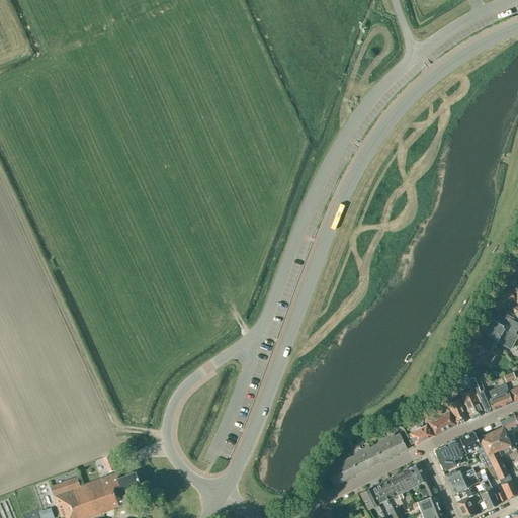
[(431,60),(441,52),(438,48),(428,56),(431,60)]
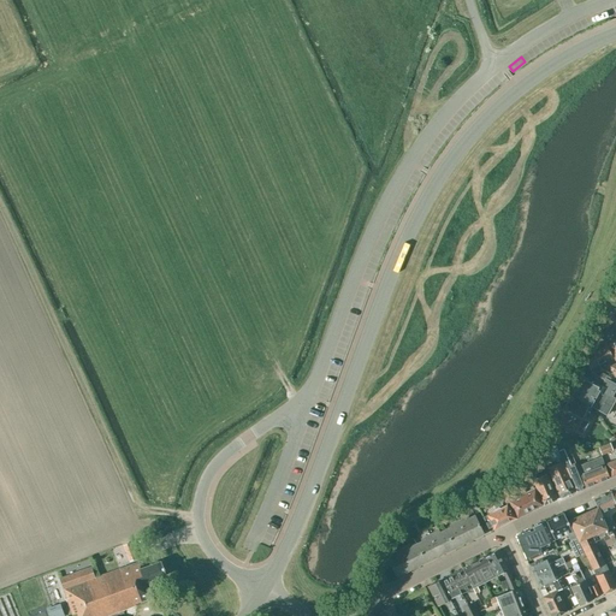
[(602,369),(599,365),(612,357),(608,345),(593,353),(594,356),(586,361),(592,372),(592,374),(593,373),(602,369)]
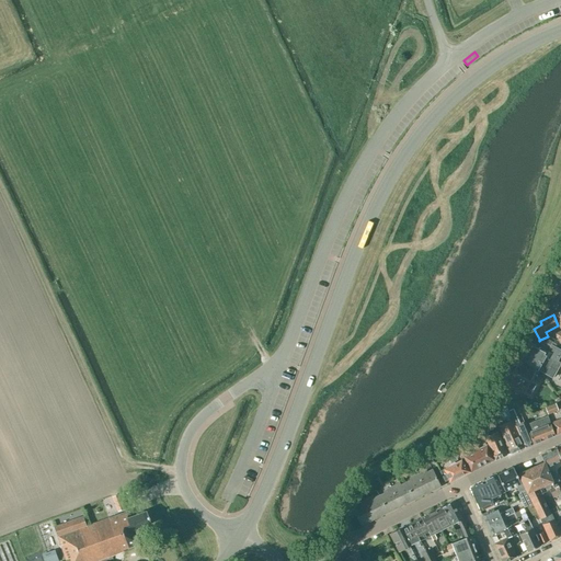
[(539,339),(536,344),(530,342),(524,353),(551,367),(554,361),(556,362),(560,352),(560,350),(553,346),(556,343),(547,339),(545,342),(540,340),(539,341),(539,339)]
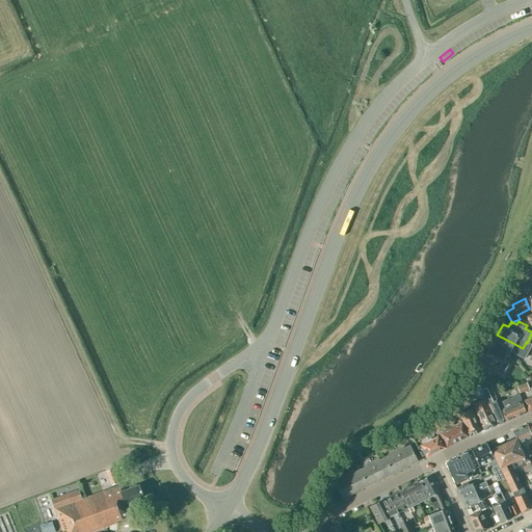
[(527,343),(526,342),(523,348),(497,335),(491,344),(508,353),(511,348),(514,349),(513,351),(524,357),(531,345),(527,343)]
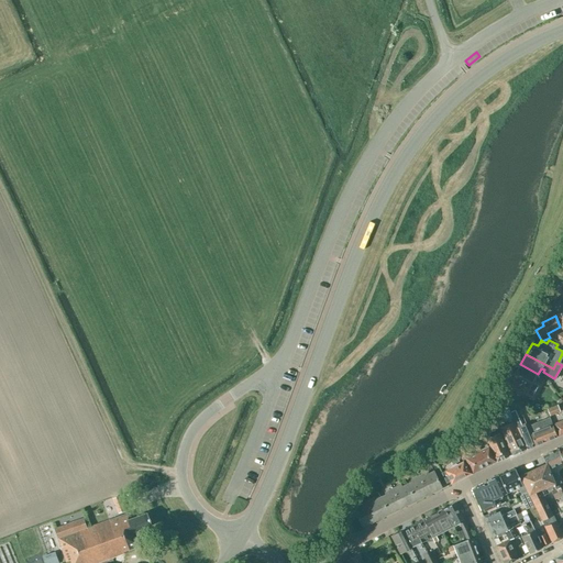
[(520,364),(514,375),(529,384),(522,395),(532,400),(541,385),(534,381),(538,374),(520,364)]
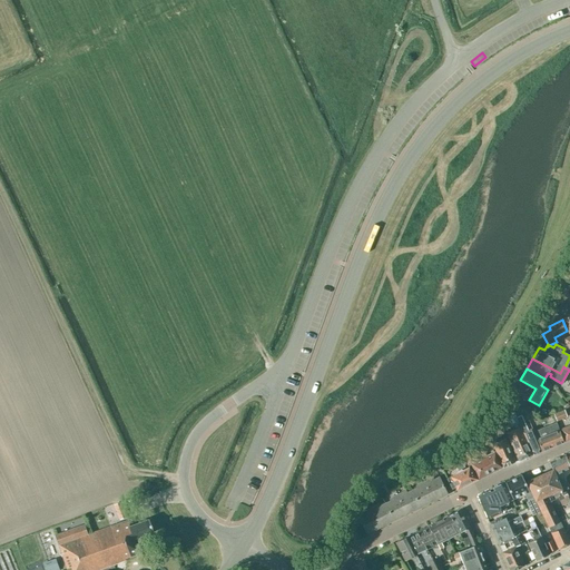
[(552,413),(556,421),(567,416),(563,409),(552,413)]
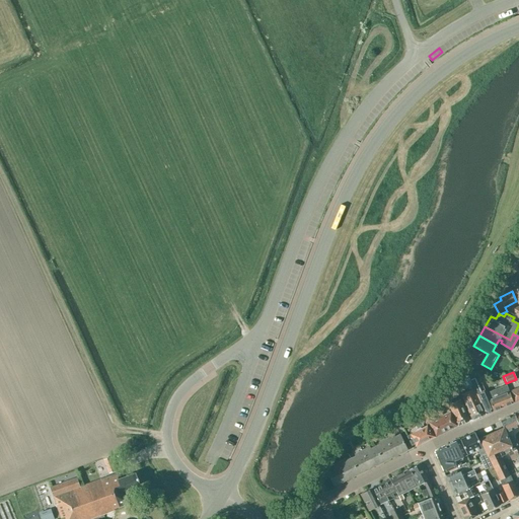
[(467,391),(461,394),(471,420),(486,414),(468,378),(462,380),(467,391)]
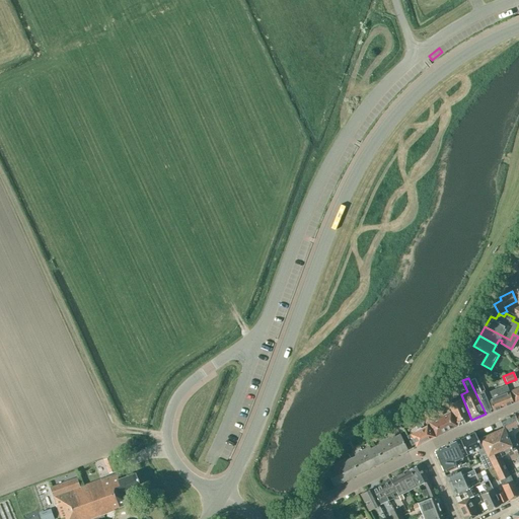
[(474,378),(469,380),(473,388),(486,414),(493,411),(484,390),(480,391),(478,386),(474,378)]
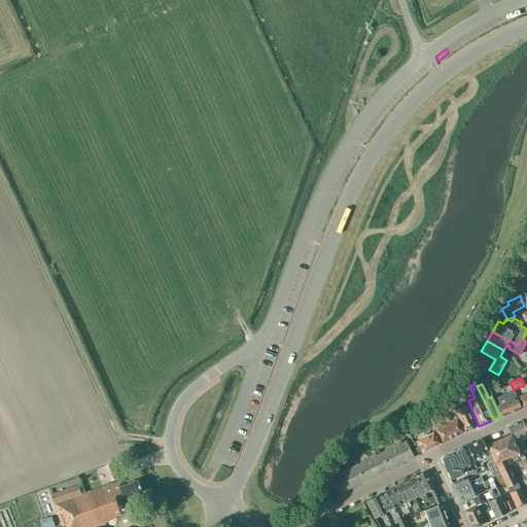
[(514,391),(503,395),(493,399),(500,417),(521,409),(514,391)]
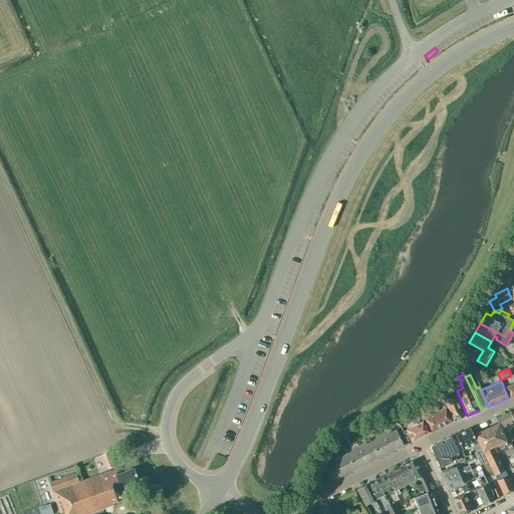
[(455,396),(444,401),(453,422),(465,417),(455,396)]
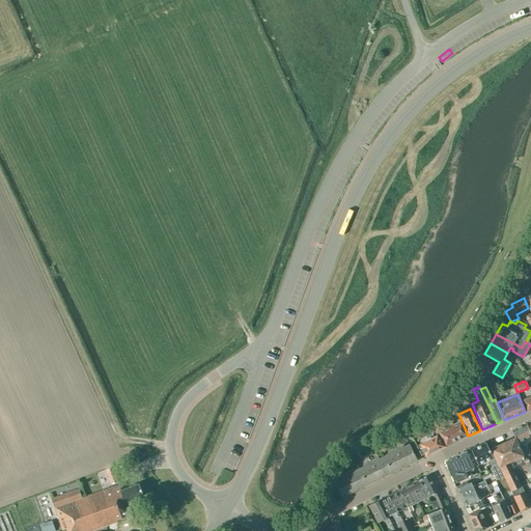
[(441,430),(436,419),(430,424),(436,434),(439,432),(438,431),(441,430)]
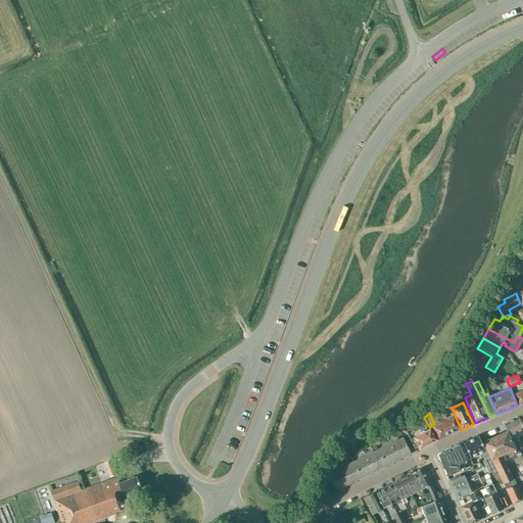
[(454,415),(442,420),(449,434),(461,429),(454,415)]
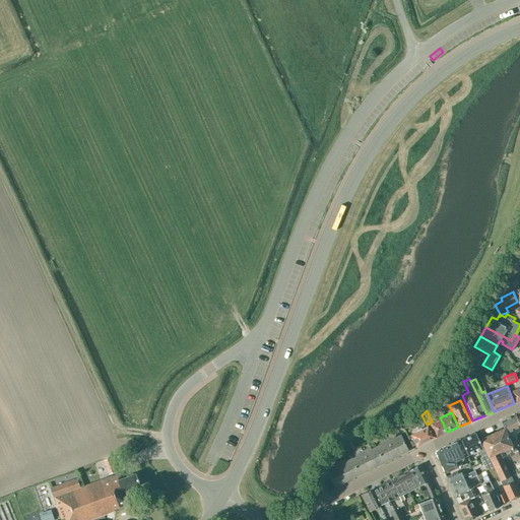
[(501,421),(506,433),(519,426),(519,425),(516,414),(501,421)]
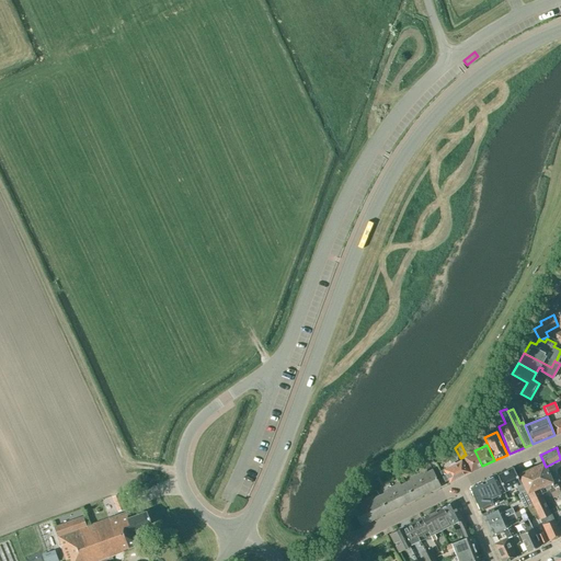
[(482,466),(474,450),(466,455),(462,456),(464,457),(471,472),(482,466)]
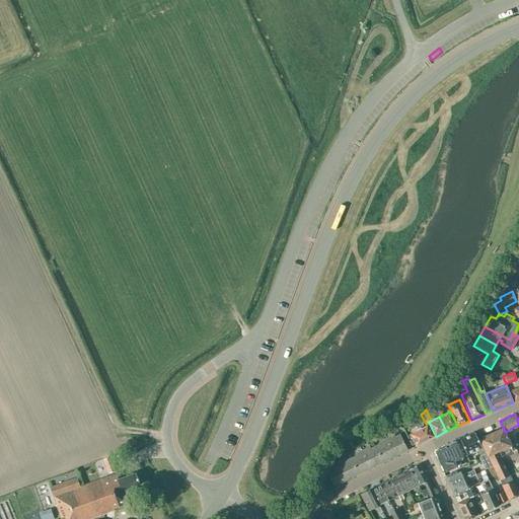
[(415,443),(415,444),(419,445),(435,437),(427,426),(422,428),(419,421),(415,423),(417,429),(414,430),(415,432),(410,434),(406,436),(412,445),(415,443)]
